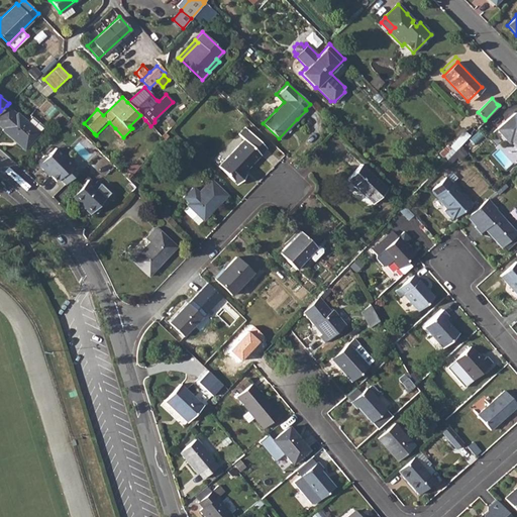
[(0,111),(0,126),(3,129),(2,130),(25,150),(40,132),(33,127),(27,121),(17,113),(16,114),(7,105),(0,111)]
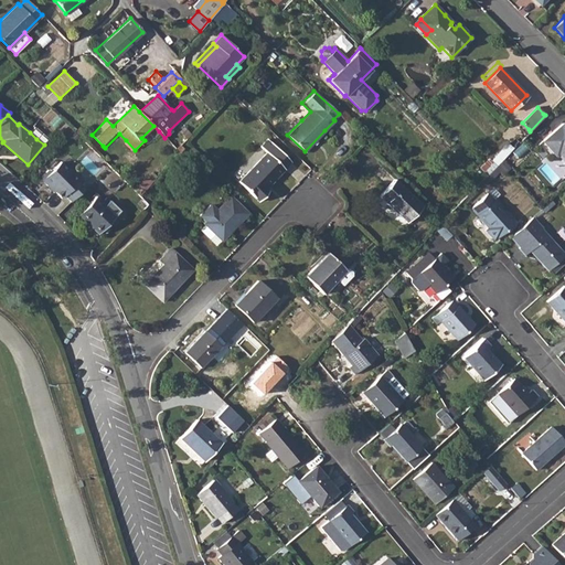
[(564,125),(562,123),(541,141),(554,156),(557,152),(564,161),(564,125)]
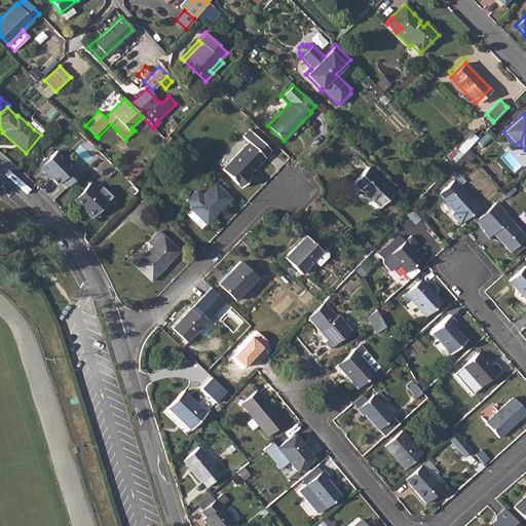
[(32,118),(28,123),(34,129),(39,124),(32,118)]
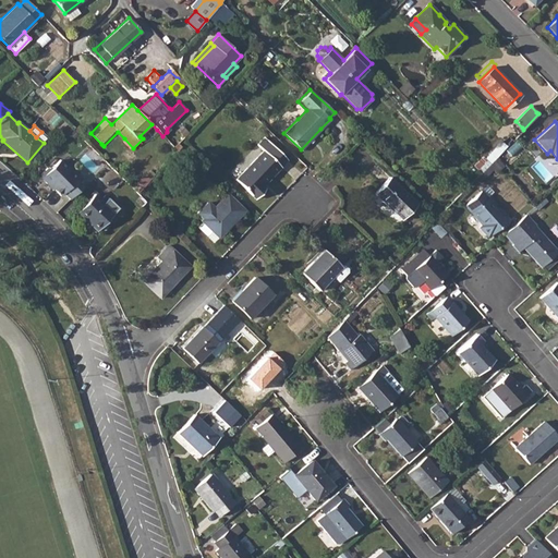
[(263,149),(234,179),(255,198),(265,189),(263,186),(281,167),(280,166),(287,159),(264,137),(256,145),(263,149)]
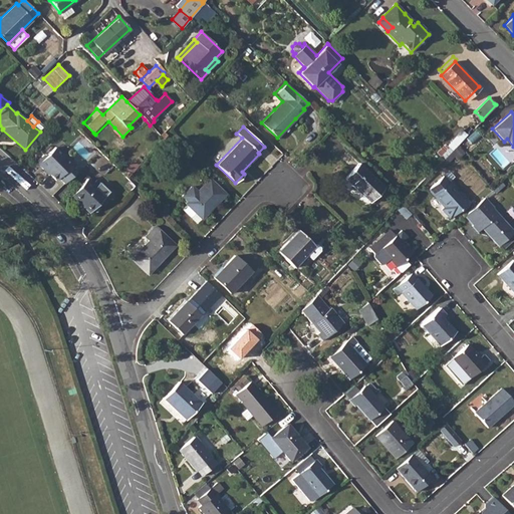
[(459,134),(439,153),(450,164),(464,151),(458,144),(464,139),(459,134)]
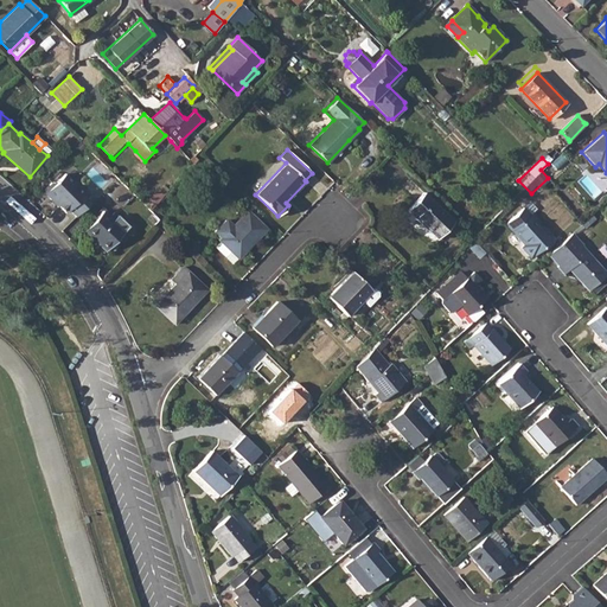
[(55,184),(51,184),(44,191),(44,195),(50,200),(53,202),(66,215),(70,211),(77,218),(94,200),(76,184),(72,183),(64,174),(55,184)]
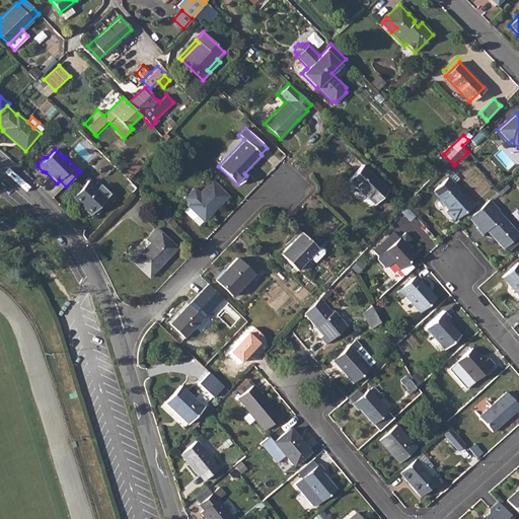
[(362,164),(355,172),(347,179),(372,204),(387,189),(362,164)]
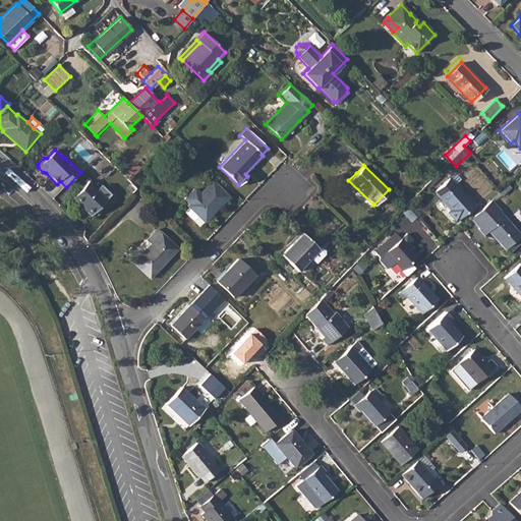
[(449,178),(433,192),(449,210),(447,213),(454,221),(457,219),(458,220),(474,206),(449,178)]
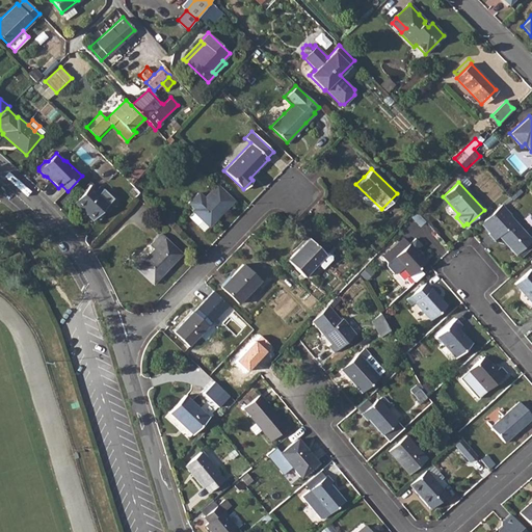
[(193,209),(192,210),(193,211),(189,216),(197,223),(197,224),(203,230),(208,224),(208,225),(233,200),(216,184),(205,197),(200,192),(197,192),(187,203),(193,209)]
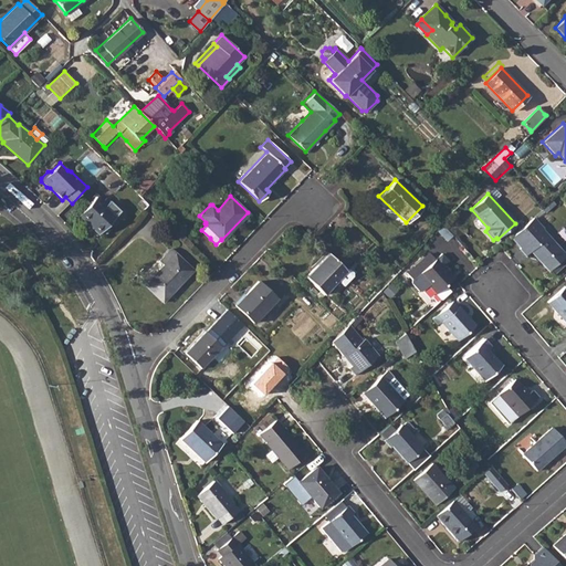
[(95,197),(79,215),(98,233),(121,210),(107,197),(102,202),(95,197)]
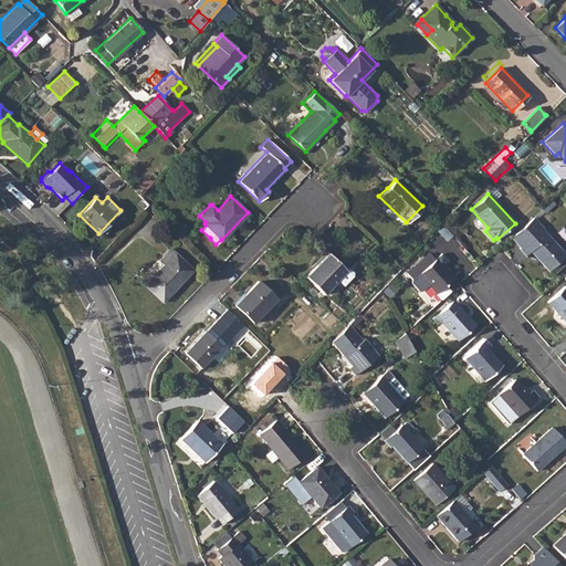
[(532,218),(510,238),(526,255),(531,251),(548,271),(549,270),(553,274),(565,261),(565,257),(565,255),(543,230),(532,218)]
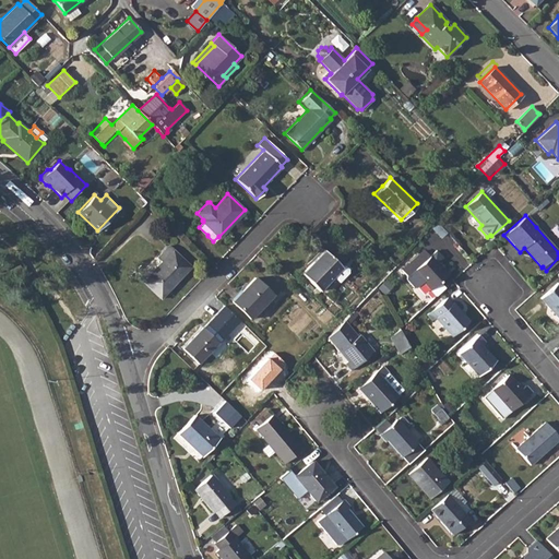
[(162,260),(142,281),(161,298),(191,265),(169,245),(157,256),(162,260)]
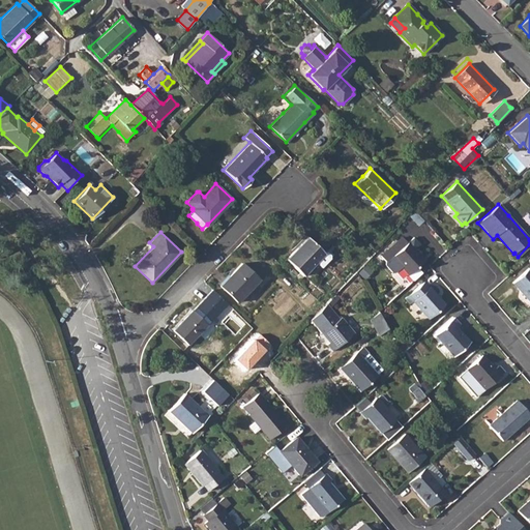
[(401,236),(379,255),(385,262),(391,256),(401,266),(407,274),(423,260),(413,247),(407,241),(406,241),(401,236)]
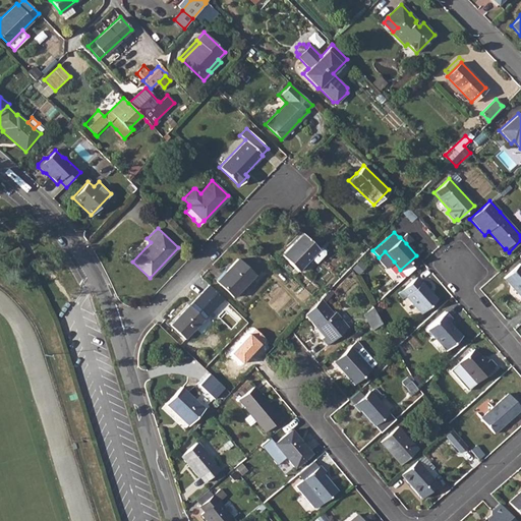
[(405,232),(400,237),(406,243),(411,238),(405,232)]
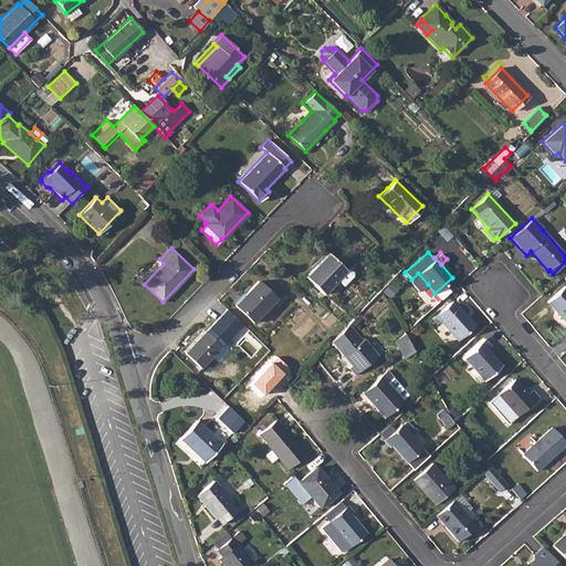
[(346,271),(327,253),(305,276),(323,294),(336,280),(343,285),(352,275),(352,272),(347,269),(346,271)]
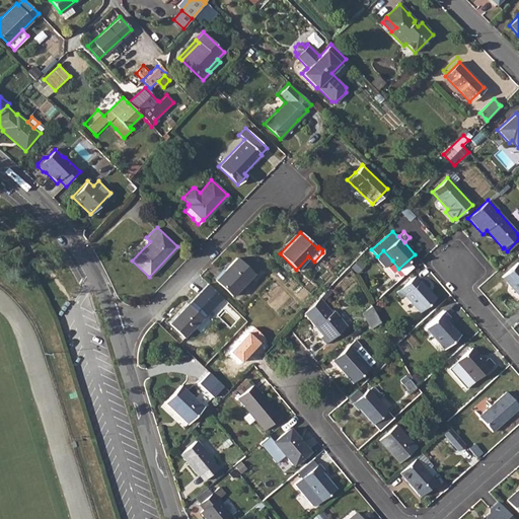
[(392,261),(383,250),(377,256),(376,260),(383,266),(386,267),(392,261)]
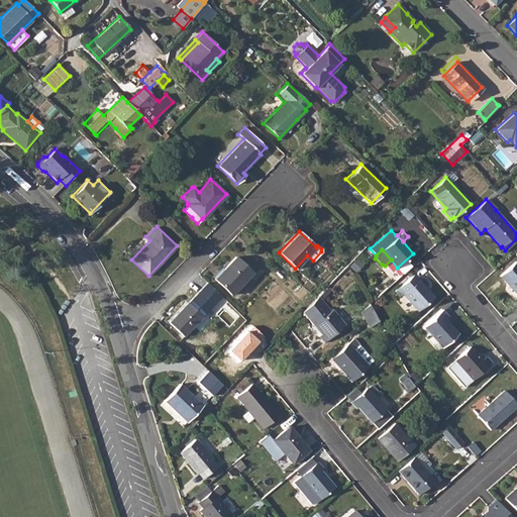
[(235,256),(214,279),(231,295),(252,273),(235,256)]
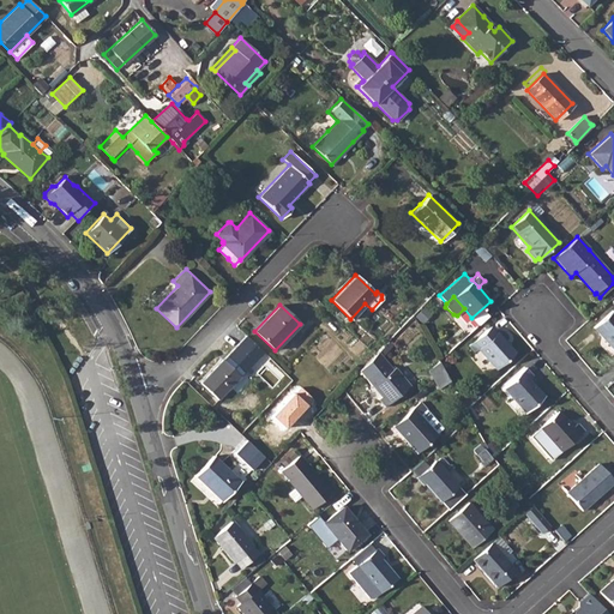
[(613,312),(612,311),(594,326),(613,349),(613,312)]
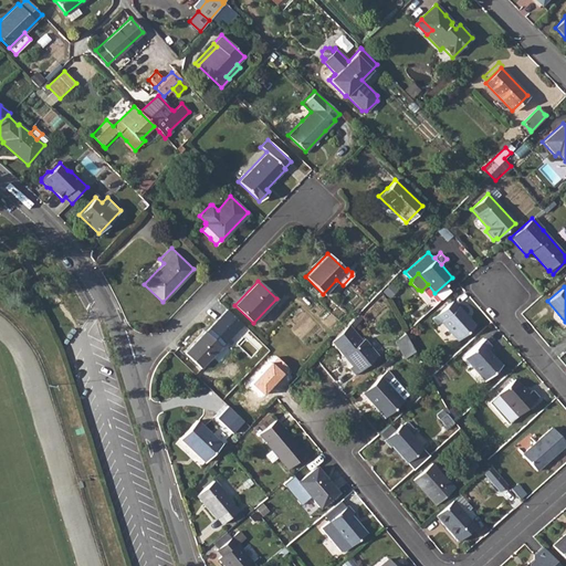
[(452,300),(431,318),(437,325),(441,322),(458,341),(475,324),(459,305),(458,306),(452,300)]
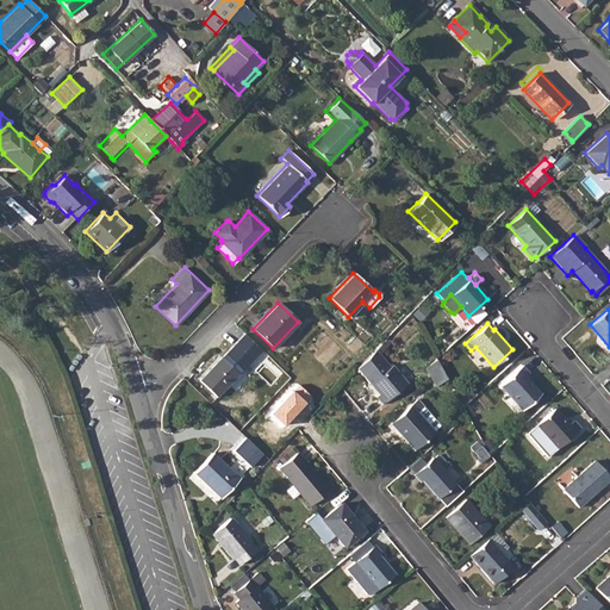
[(375,349),(356,368),(369,383),(371,381),(380,392),(379,393),(385,402),(408,383),(392,365),(390,366),(375,349)]
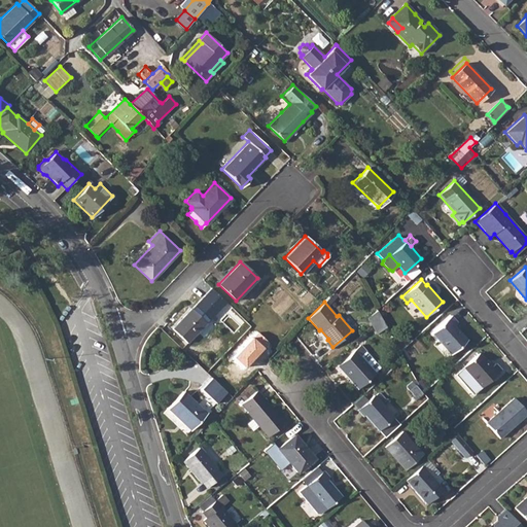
[(206,323),(209,326),(216,320),(202,306),(196,312),(191,309),(172,328),(187,343),(206,323)]
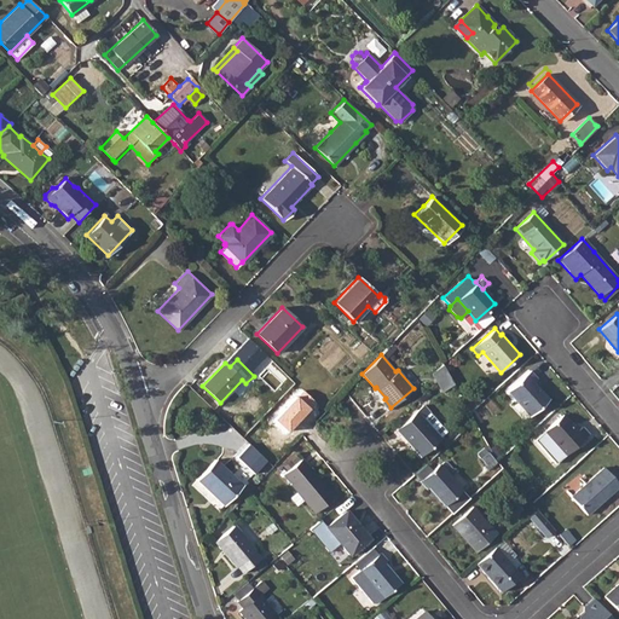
[(432,371),(443,392),(457,385),(446,364),(432,371)]
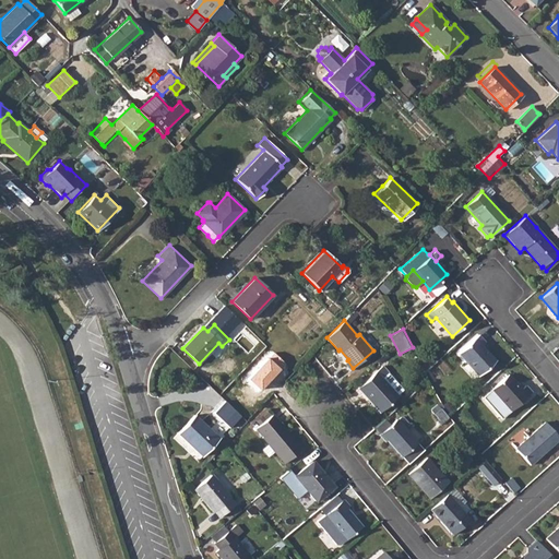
[(478,334),(458,353),(478,376),(496,360),(482,345),(486,342),(478,334)]
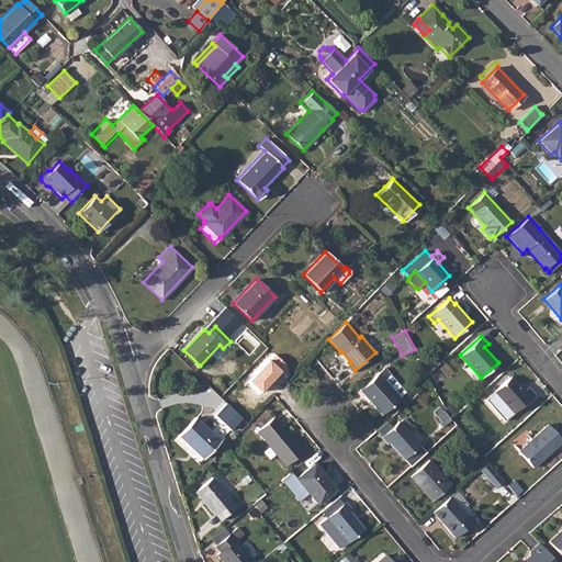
[(231,341),(223,348),(226,351),(233,345),(231,341)]
